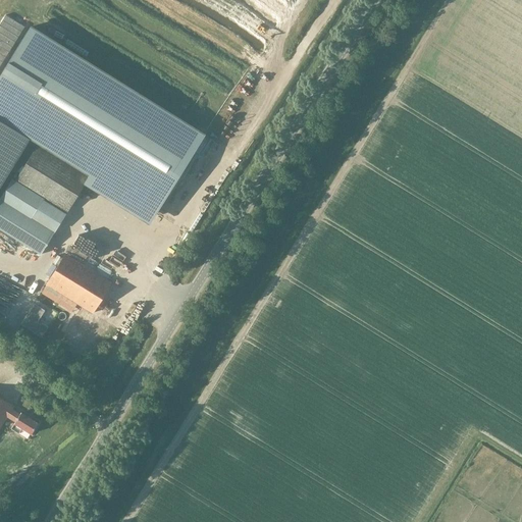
[(0,117),(155,214),(204,136),(30,28),(0,73),(0,117)]
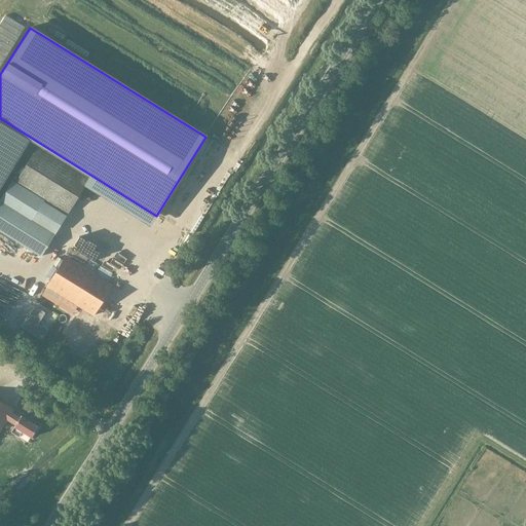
[(0,187),(31,138),(0,118),(0,187)]
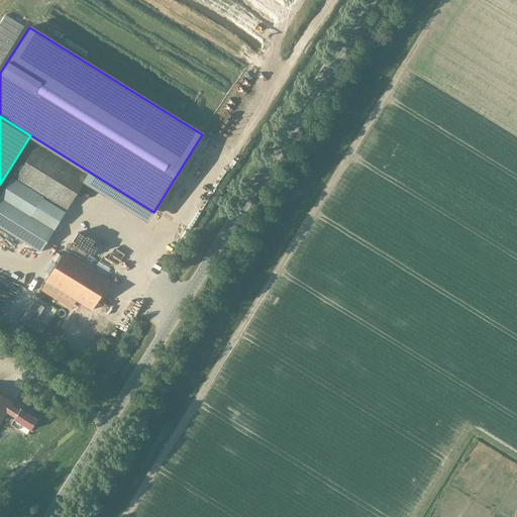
[(87,176),(35,144),(14,179),(11,177),(0,194),(0,227),(39,252),(65,211),(43,197),(66,210),(87,176)]
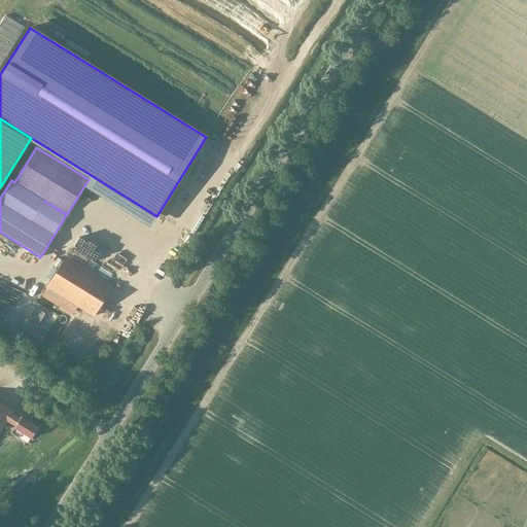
[(45,287),(80,309),(92,316),(93,316),(112,285),(65,256),(45,287)]
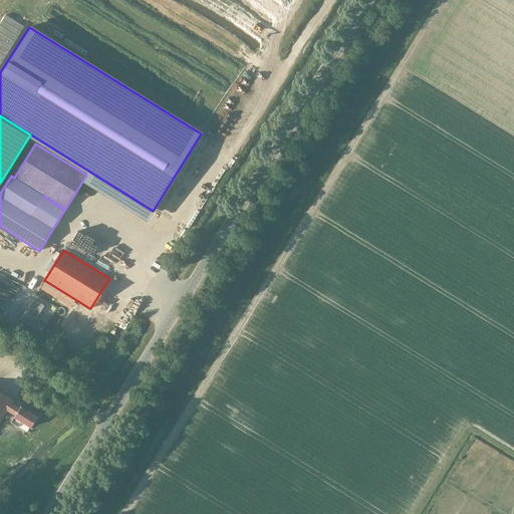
[(83,317),(89,308),(78,301),(67,318),(73,321),(63,339),(79,349),(85,340),(86,340),(90,334),(88,333),(94,324),(83,317)]
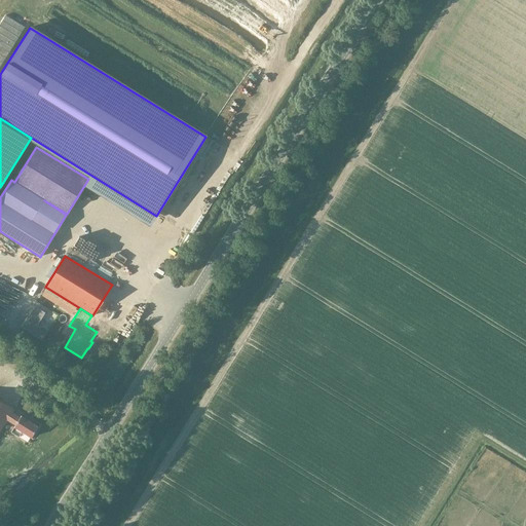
[(21,433),(31,438),(37,427),(21,416),(20,418),(10,413),(12,410),(0,402),(0,429),(6,421),(14,426),(10,433),(17,438),(21,433)]
